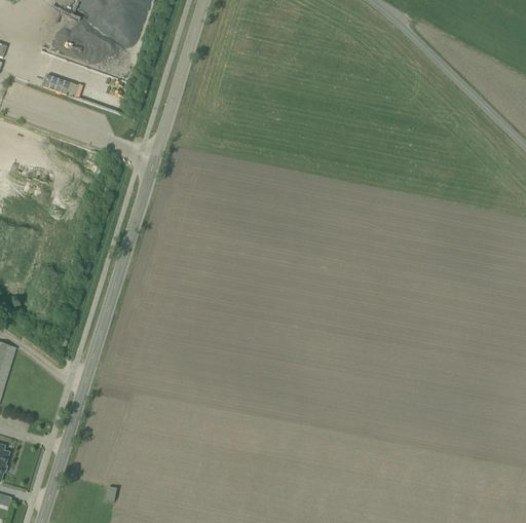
[(71,81),(67,80),(65,85),(38,77),(36,83),(68,92),(71,81)]
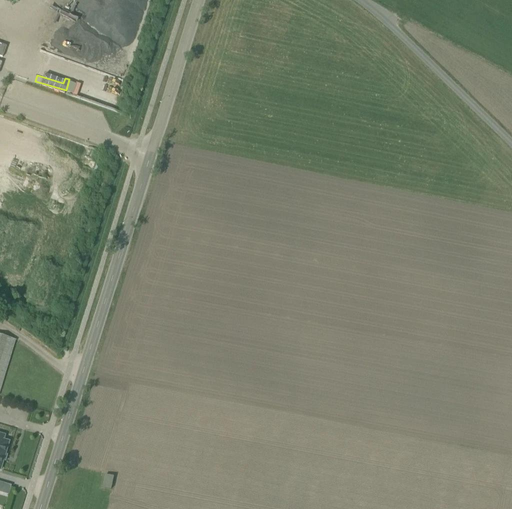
[(0,388),(15,338),(0,332),(0,388)]
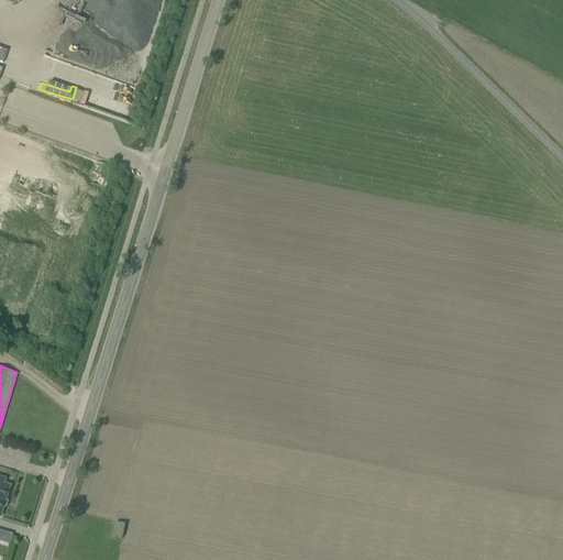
[(0,514),(9,483),(3,482),(4,476),(0,474),(0,514)]
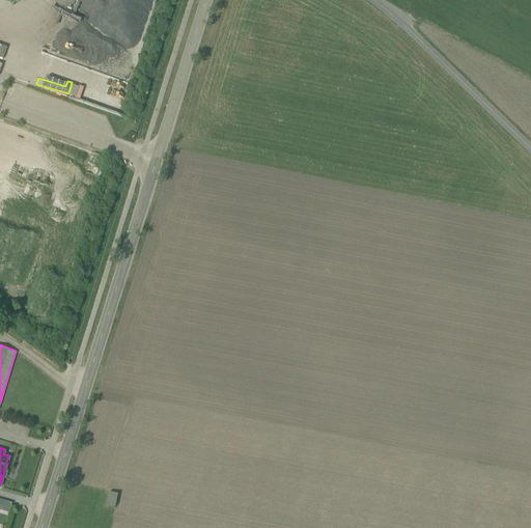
[(106,503),(115,505),(118,493),(109,491),(106,503)]
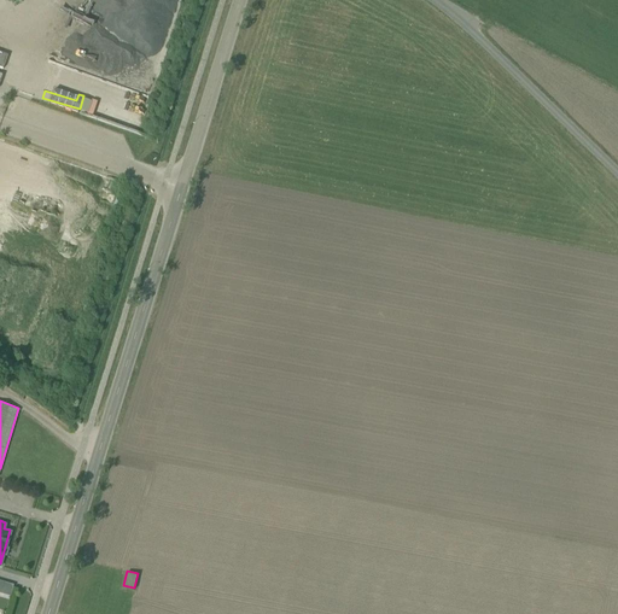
[(0,578),(0,589),(10,592),(12,583),(0,578)]
